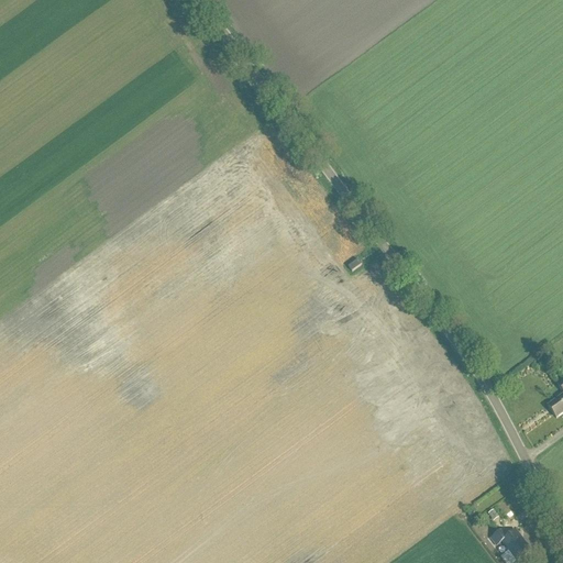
[(352,273),(362,265),(359,261),(349,268),(352,273)]
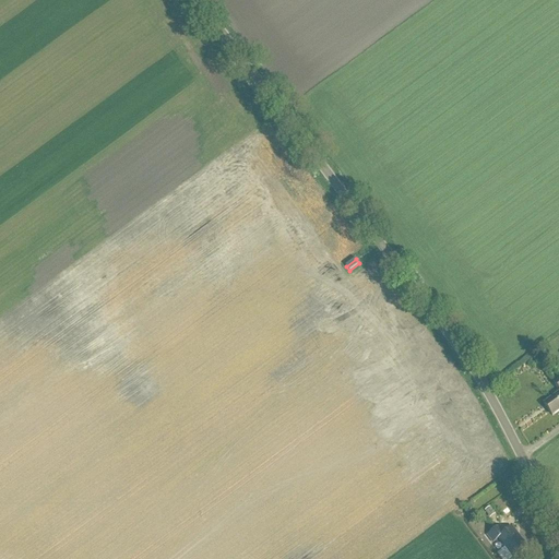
[(558,379),(554,384),(558,391),(558,393),(543,405),(551,417),(558,412),(558,379)]
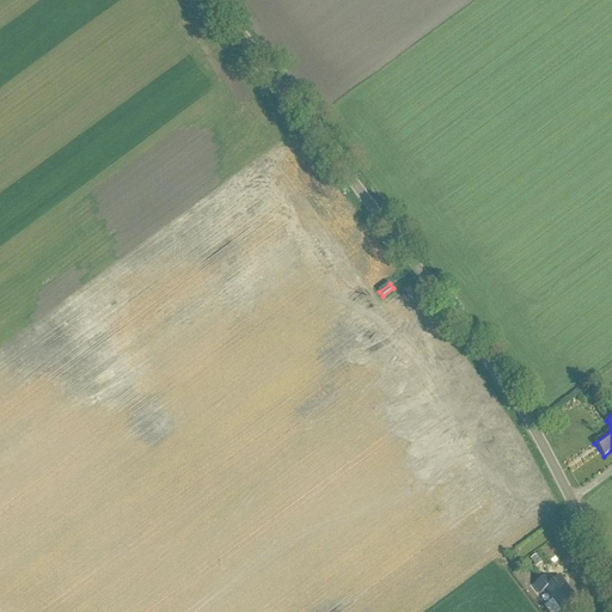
[(542,567),(537,558),(532,561),(537,569),(542,567)]
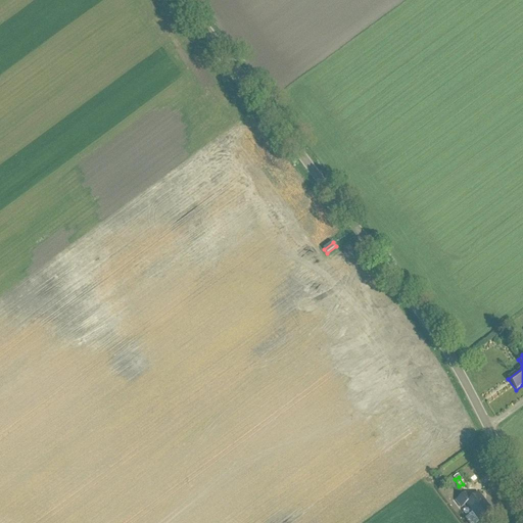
[(467,494),(456,502),(462,509),(466,505),(472,513),(465,519),(468,522),(479,522),(492,513),(479,495),(472,501),(467,494)]
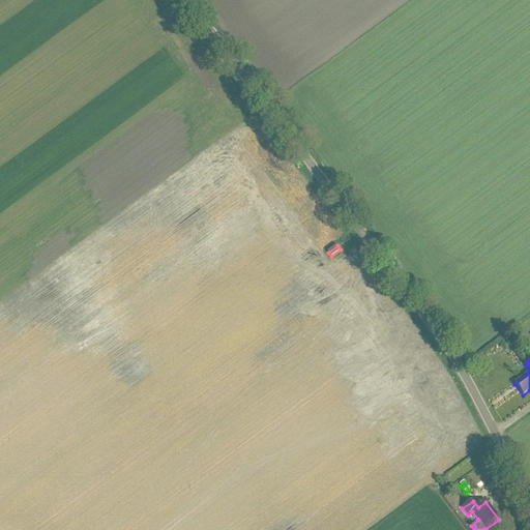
[(465,518),(471,525),(477,520),(472,512),(465,518)]
